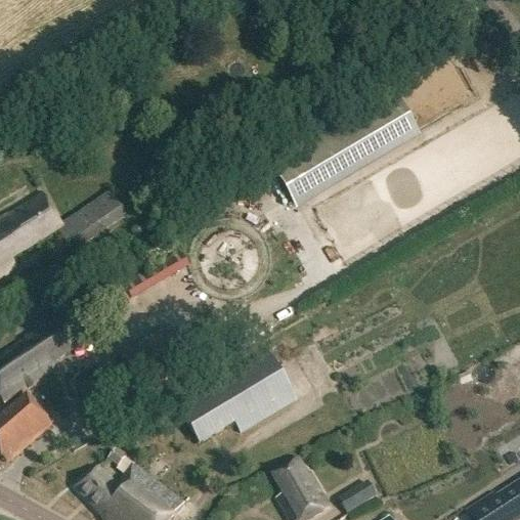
[(296,204),(421,131),(398,93),(274,167),(296,204)]
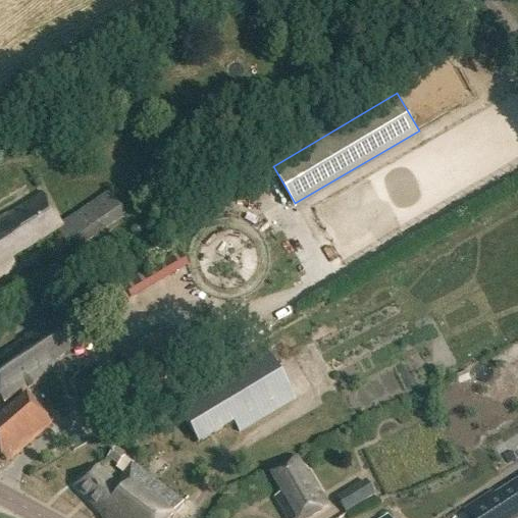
[(0,218),(0,276),(19,264),(14,258),(65,225),(47,192),(13,212),(12,211),(0,218)]
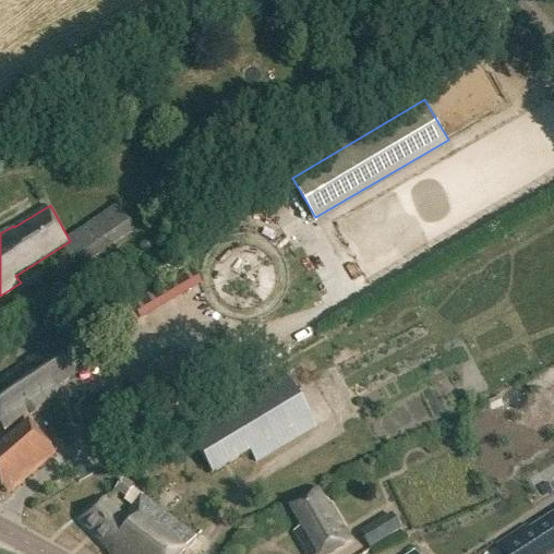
[(136,229),(120,205),(94,223),(100,232),(77,249),(87,263),(136,229)]
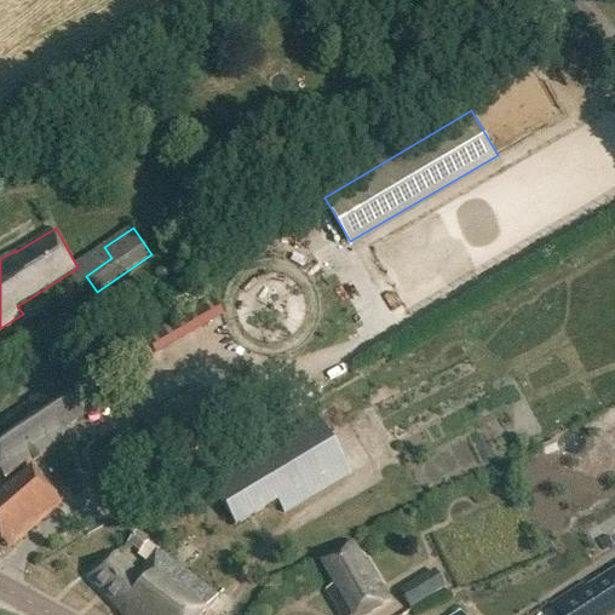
[(218,297),(149,335),(157,349),(225,309),(218,297)]
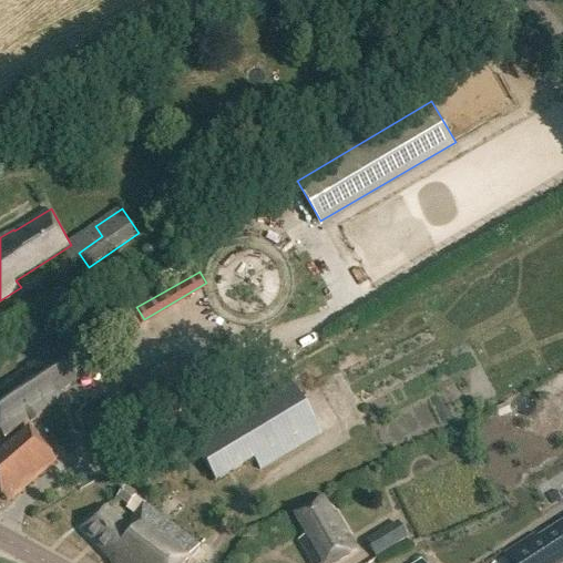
[(74,334),(0,384),(0,421),(9,436),(61,400),(57,393),(96,367),(74,334)]
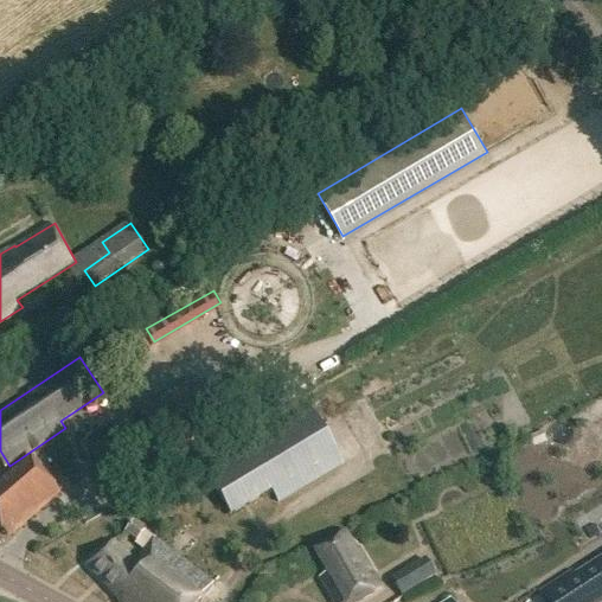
[(313,404),(207,462),(232,512),(275,487),(281,498),(345,461),(313,404)]
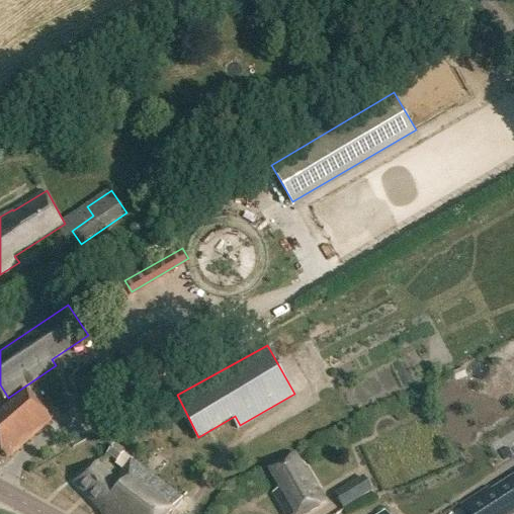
[(52,417),(25,388),(0,409),(0,443),(10,454),(52,417)]
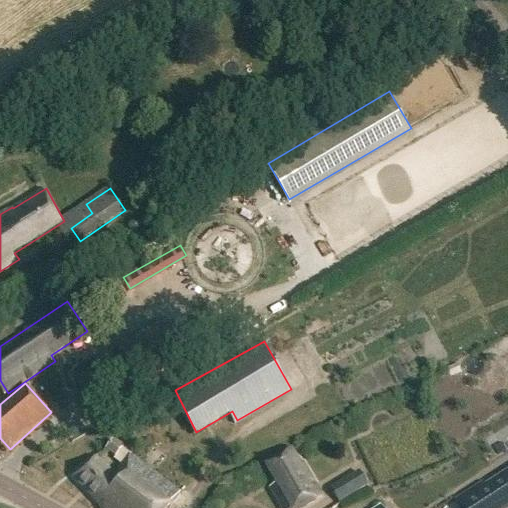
[(106,445),(127,461),(117,473),(100,455),(78,476),(102,502),(104,507),(169,507),(183,490),(114,436),(106,445)]
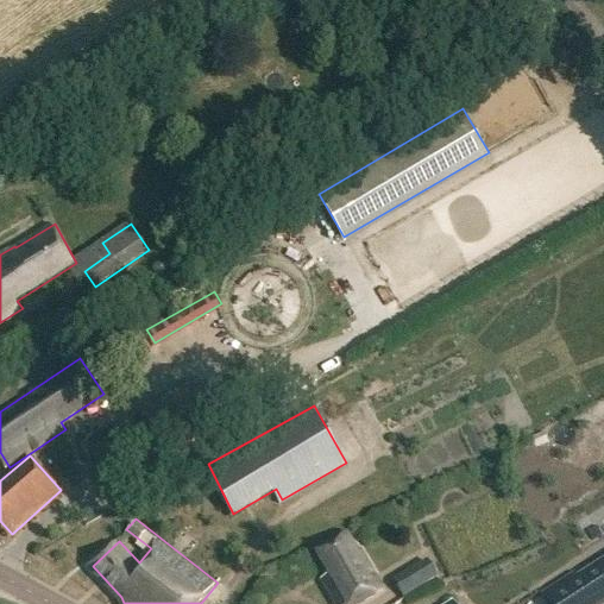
[(322,579),(334,603),(363,603),(385,593),(367,553),(364,555),(352,532),(319,549),(332,574),(322,579)]
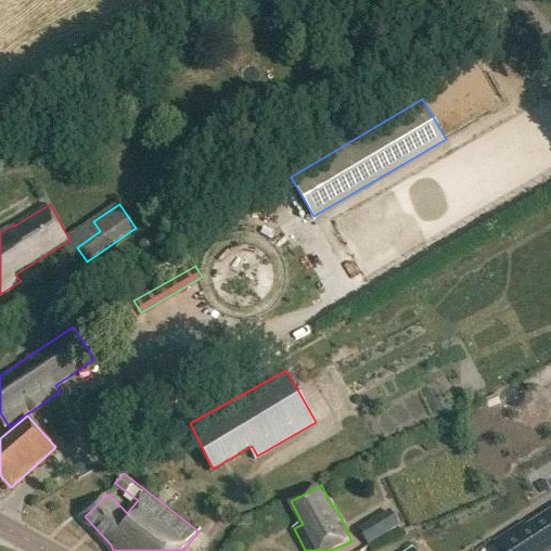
[(361,529),(370,545),(400,525),(391,510),(361,529)]
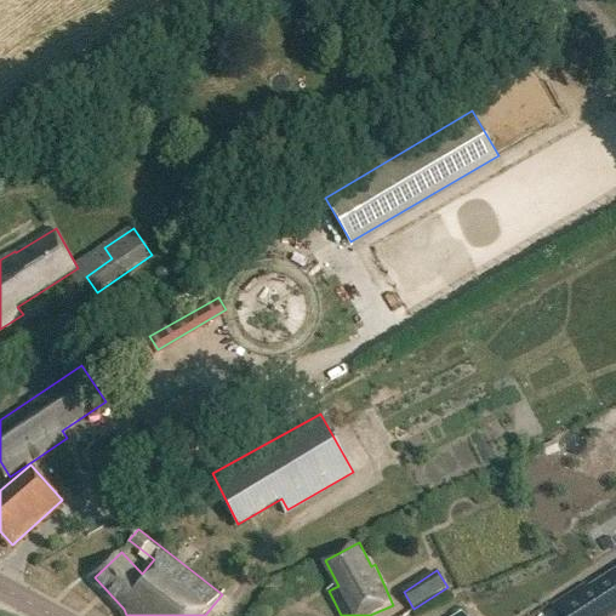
[(589,585),(558,605),(564,615),(614,615),(615,615),(615,574),(614,575),(592,588),(589,585)]
